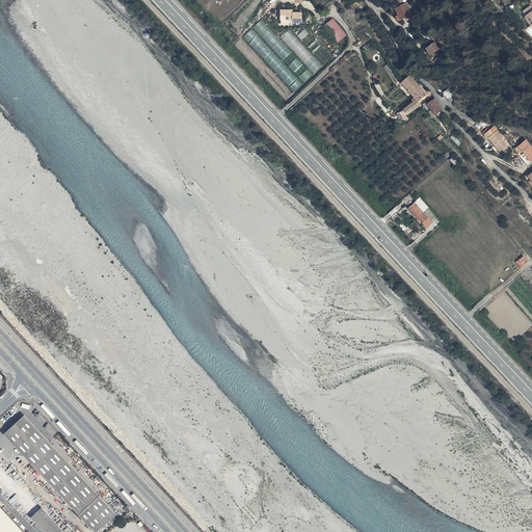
[(393,9),(397,15),(400,20),(404,18),(405,20),(411,15),(404,2),(393,9)]
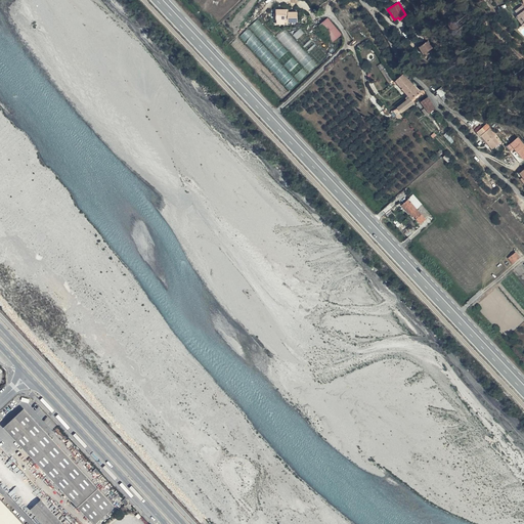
[(288,18),(288,20),(301,19),(301,10),(291,10),(289,10),(289,7),(279,7),(279,18),(280,18),(288,18)]
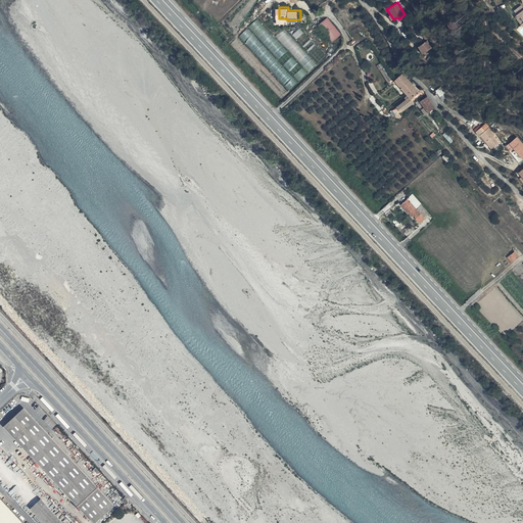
[(344,34),(331,17),(321,25),(334,42),(344,34)]
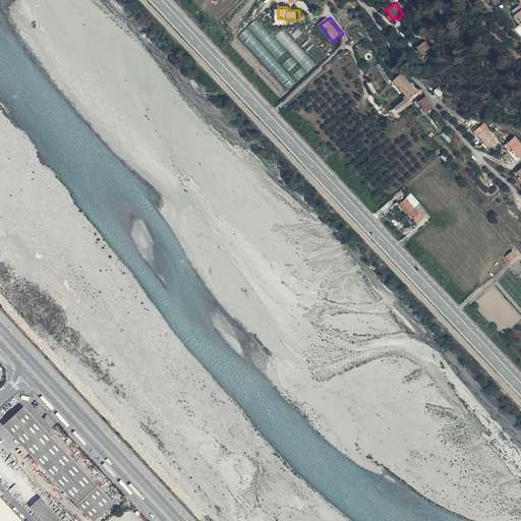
[(309,39),(302,45),(308,52),(315,46),(309,39)]
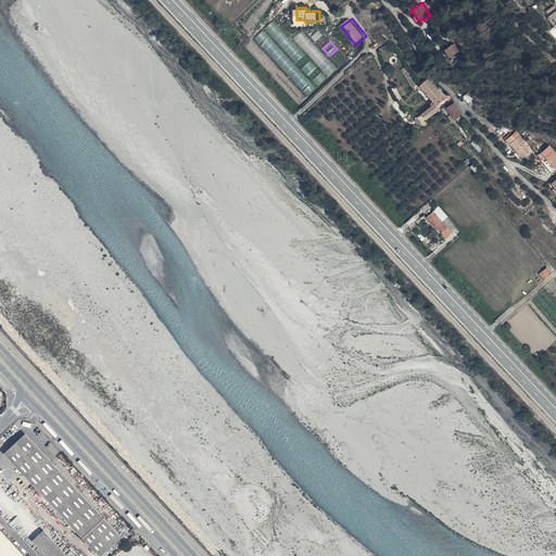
[(452,42),(451,43),(443,50),(449,57),(452,54),(457,50),(452,42)]
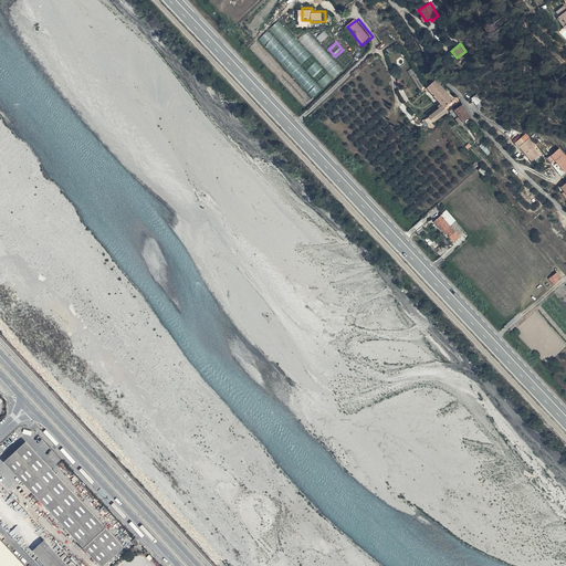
[(454,95),(437,74),(427,82),(440,97),(442,100),(444,103),(454,95)]
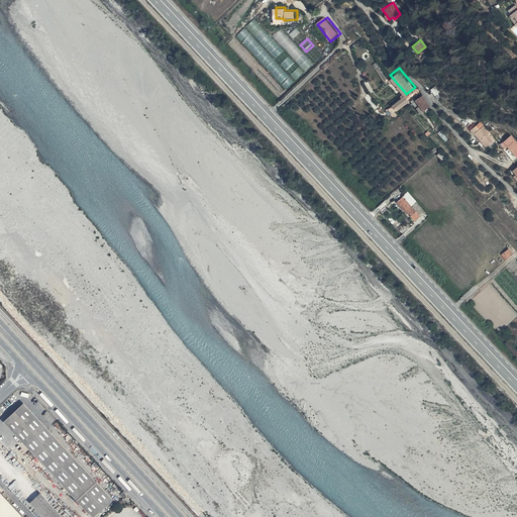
[(401,94),(391,101),(395,107),(408,97),(406,94),(404,91),(401,94)]
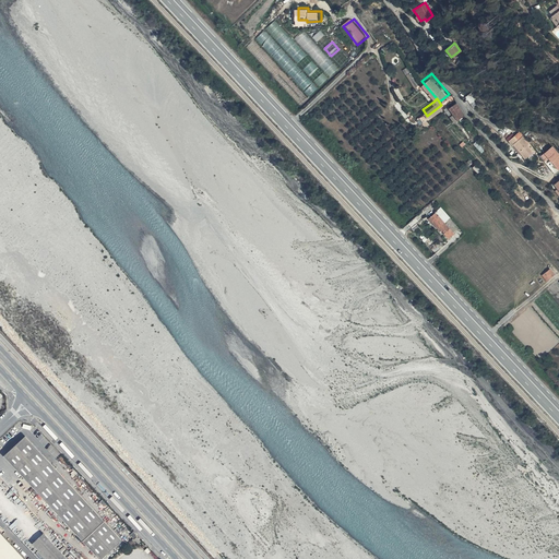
[(458,116),(464,113),(462,110),(459,106),(456,100),(451,105),(458,116)]
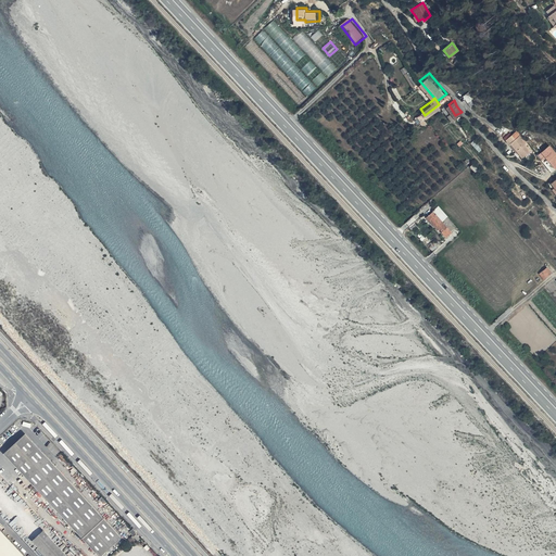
[(512,143),(522,158),(531,150),(526,143),(523,146),(517,138),(516,139),(513,135),(506,140),(510,144),(512,143)]
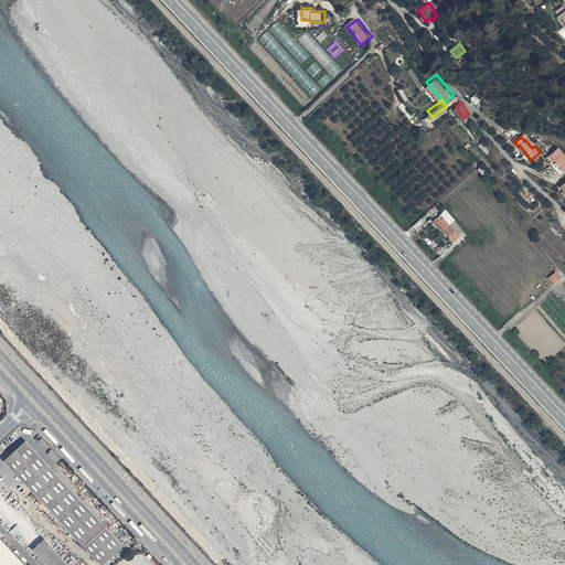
[(564,157),(557,148),(550,155),(564,171),(564,170),(564,157)]
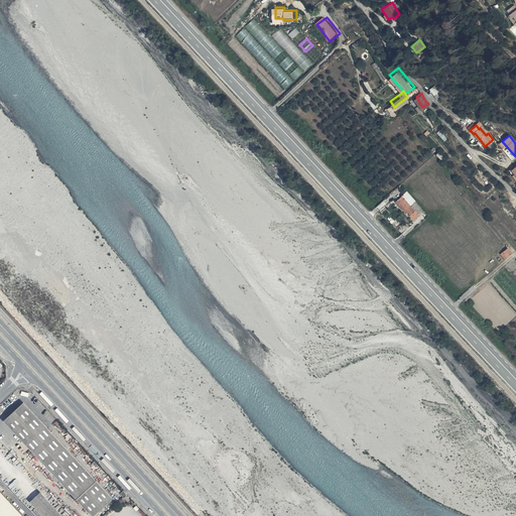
[(393,201),(401,209),(407,204),(403,199),(406,196),(403,191),(393,201)]
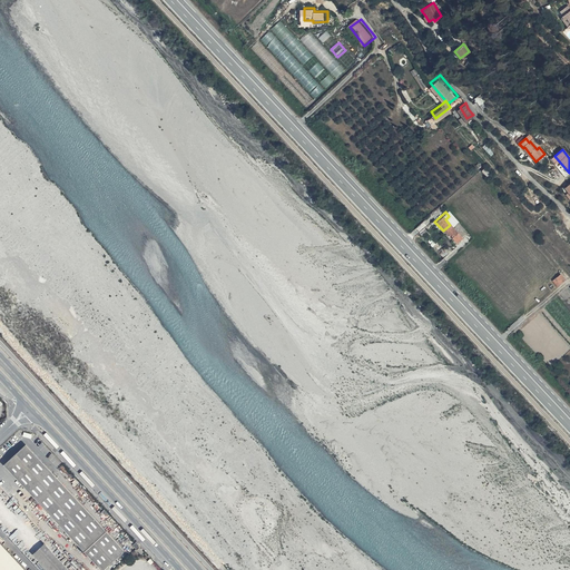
[(452,226),(461,235),(467,231),(458,222),(452,226)]
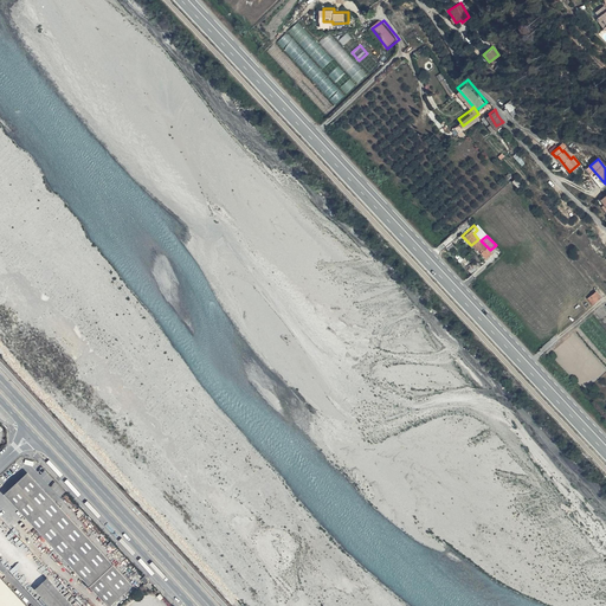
[(471,245),(471,246),(474,250),(476,247),(485,257),(491,251),(490,250),(481,240),(478,238),(478,239),(471,245)]
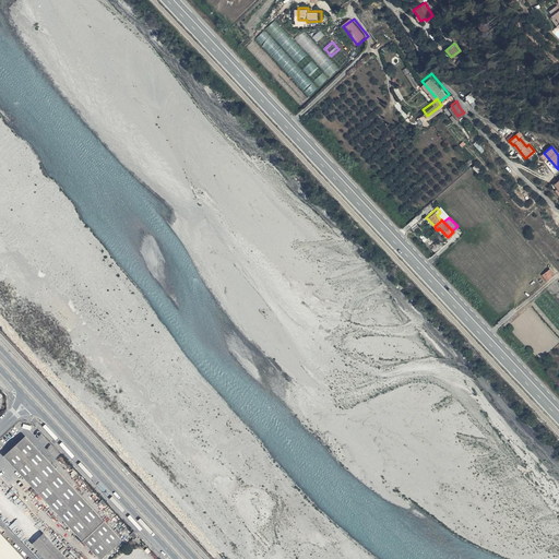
[(120,539),(25,437),(6,455),(100,558),(120,539)]
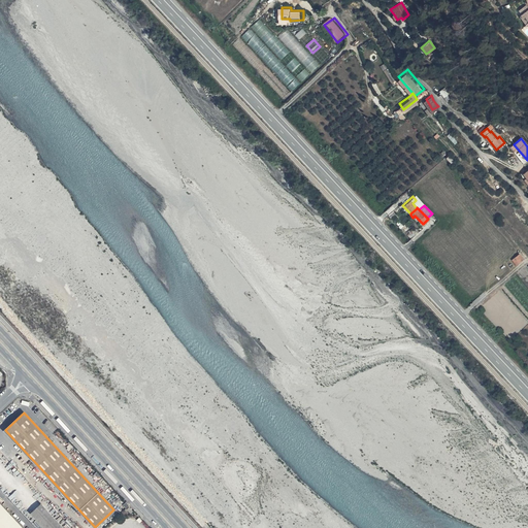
[(0,527),(24,527),(0,503),(0,527)]
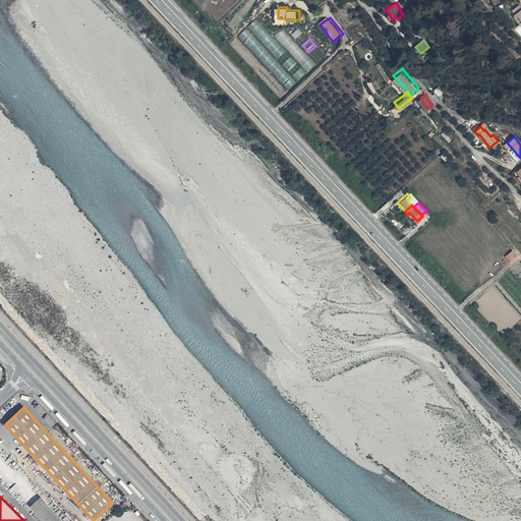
[(63,520),(42,497),(32,506),(45,520),(63,520)]
